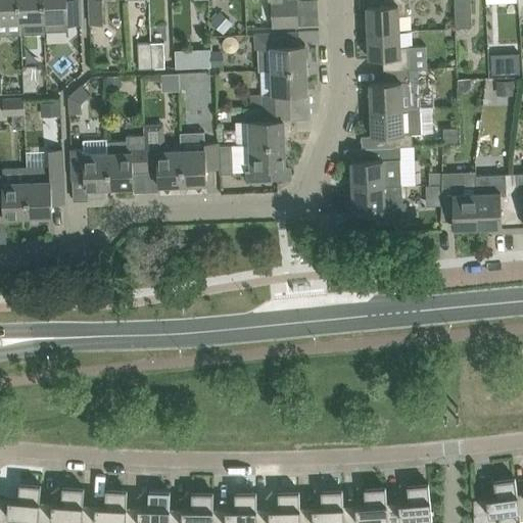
[(0,0),(0,34),(24,34),(21,0),(0,0)]
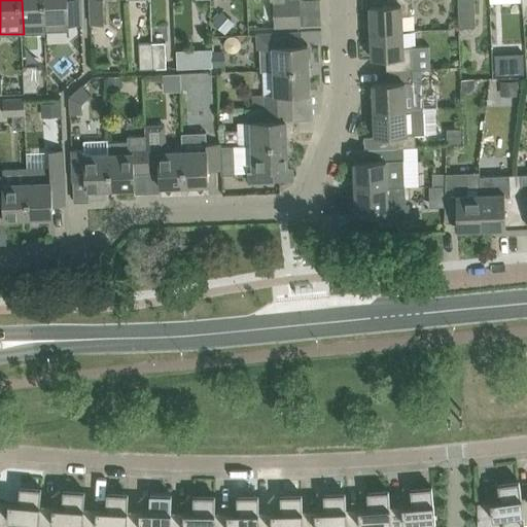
[(22,0),(24,34),(45,33),(43,0),(22,0)]
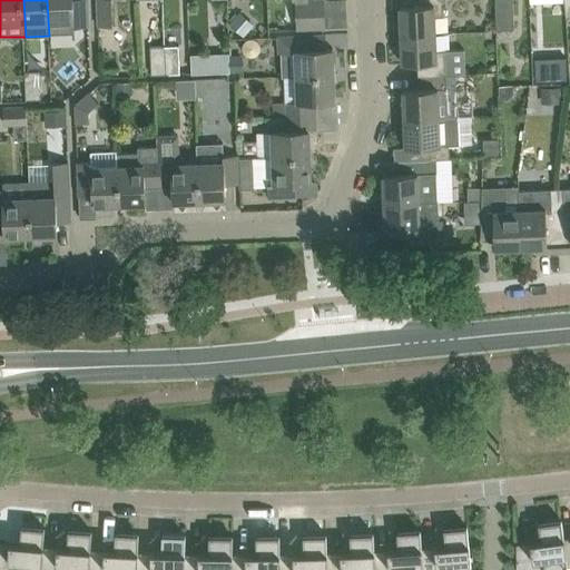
[(47,0),(49,36),(49,35),(76,33),(76,25),(89,23),(87,0),(47,0)]
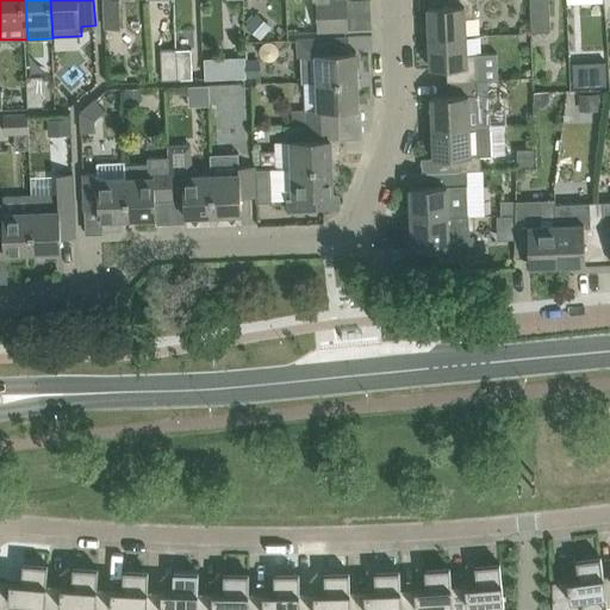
[(104,0),(106,26),(122,26),(120,0),(104,0)]
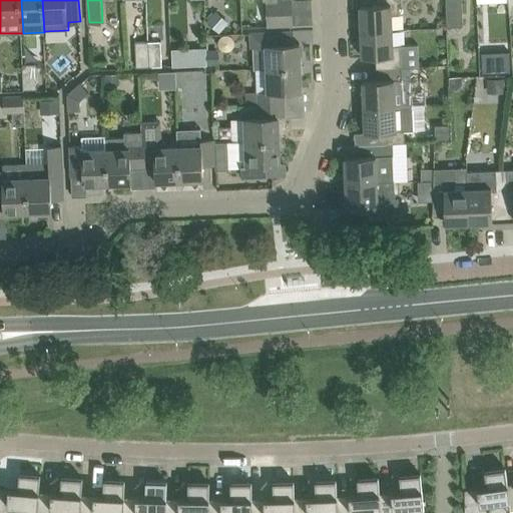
[(267,0),(268,13),(297,12),(296,0),(267,0)]
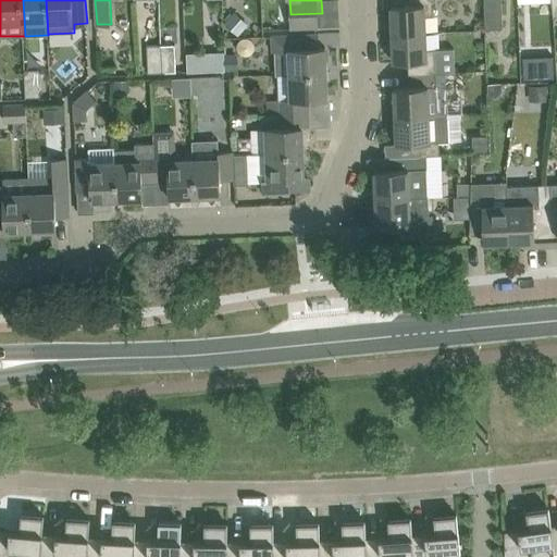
[(434,0),(406,0),(406,4),(392,5),(393,32),(428,31),(426,12),(435,12),(434,0)]
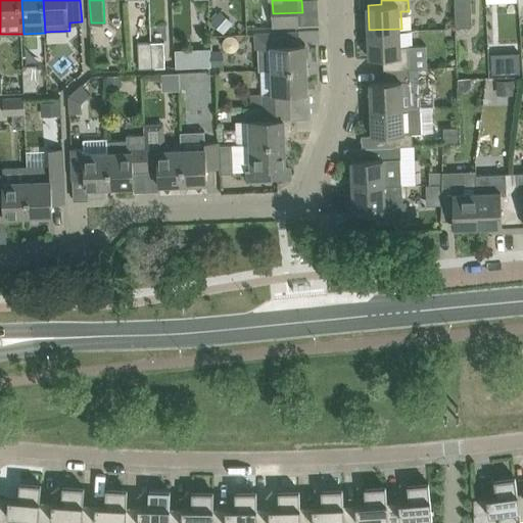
[(454,0),(456,28),(472,27),(470,0),(454,0)]
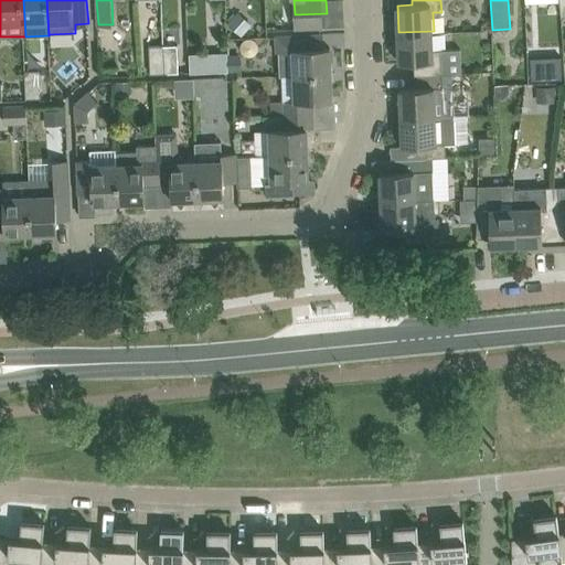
[(227,22),(242,36),(253,24),(238,11),(227,22)]
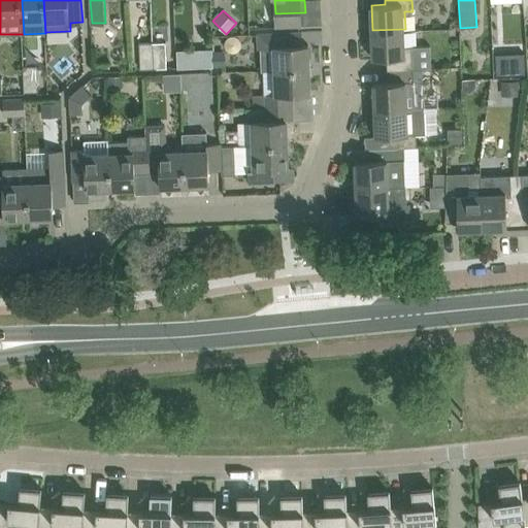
[(301,26),(301,25),(305,24),(305,12),(275,13),(275,27),(301,26)]
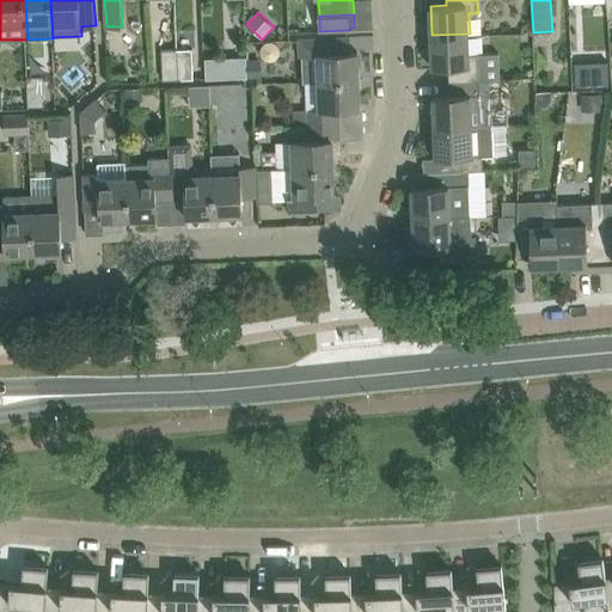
[(481,79),(499,79),(497,51),(471,53),(470,34),(432,35),(433,67),(448,67),(450,79),(481,78),(481,79)]
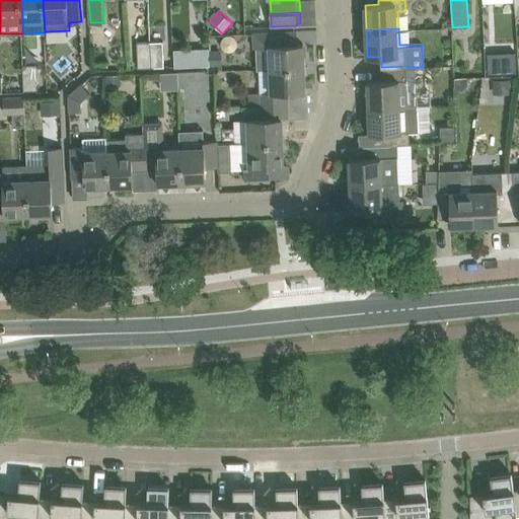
[(257,68),(270,68),(304,67),(303,44),(297,44),(297,31),(277,31),(251,32),(252,49),(257,49),(257,68)]
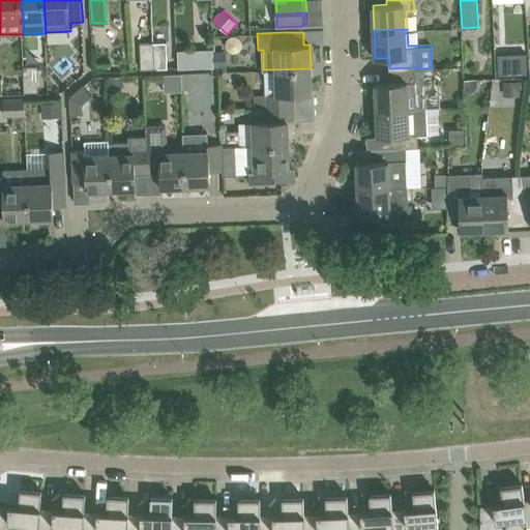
[(153,41),(154,67),(169,66),(168,40),(153,41)]
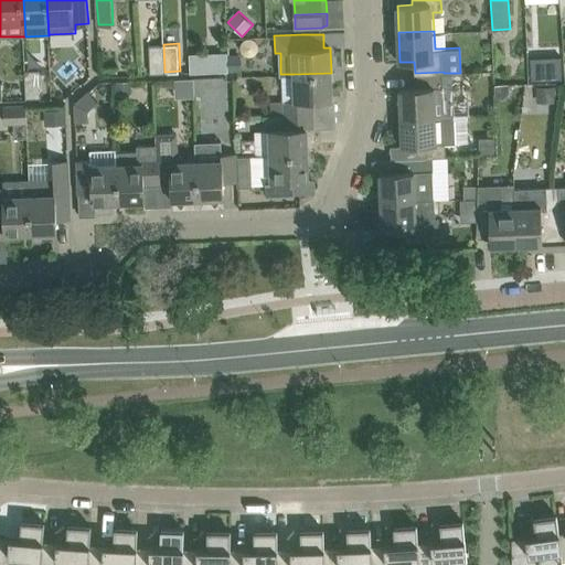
[(163,44),(148,44),(149,72),(164,72),(163,44)]
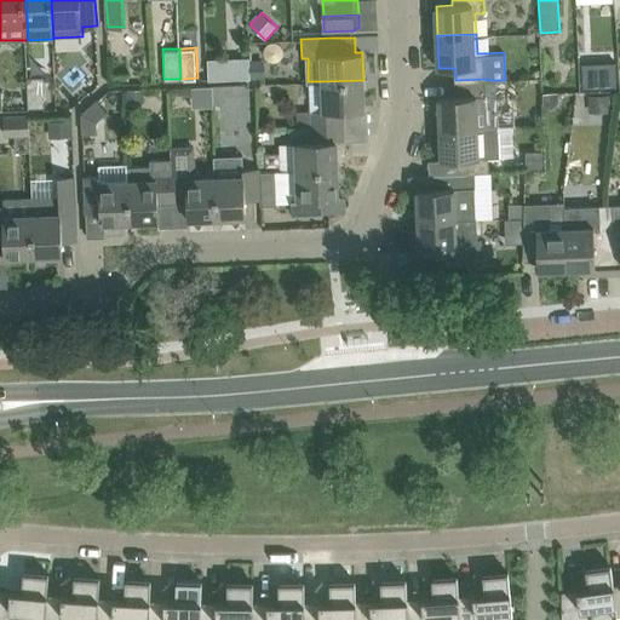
[(250,57),(208,58),(208,80),(251,78),(250,57)]
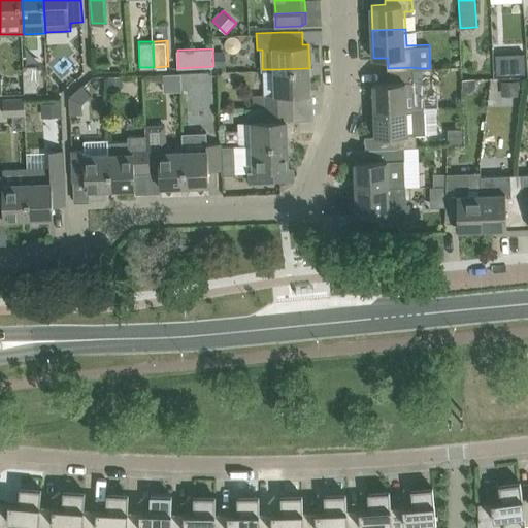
[(225,52),(215,52),(215,65),(225,65),(225,52)]
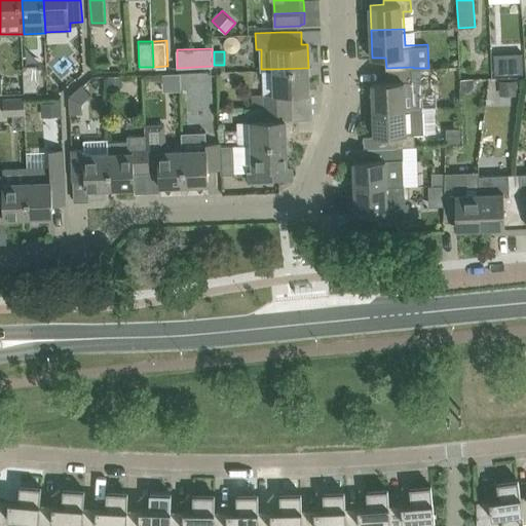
[(495,75),(504,74),(503,53),(494,53),(495,75)]
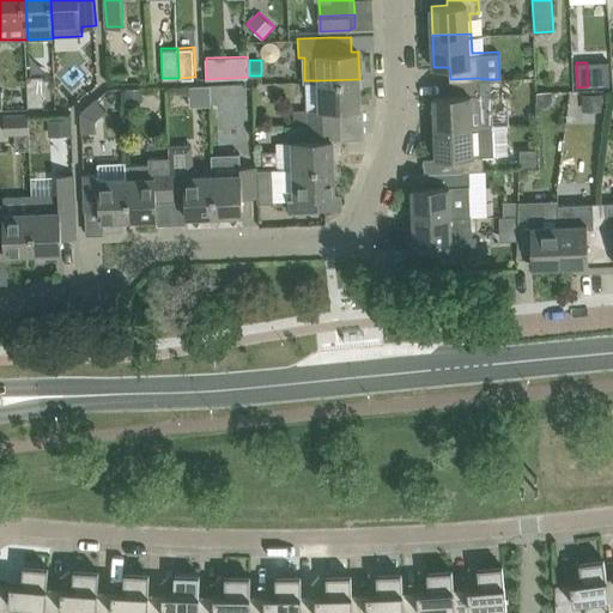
[(43,76),(26,77),(28,108),(44,108),(43,76)]
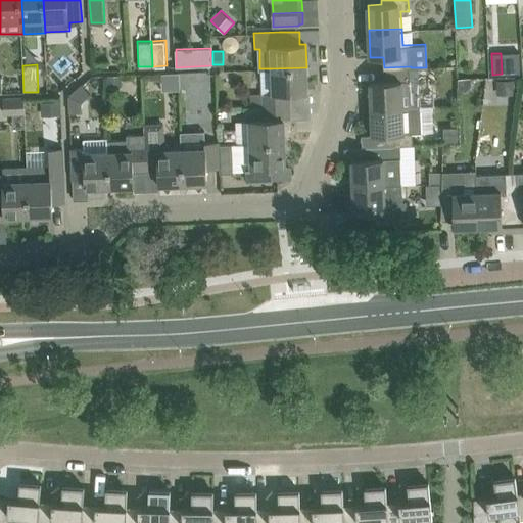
[(405,90),(412,90),(411,67),(411,66),(384,67),(384,82),(371,82),(372,107),(406,105),(405,90)]
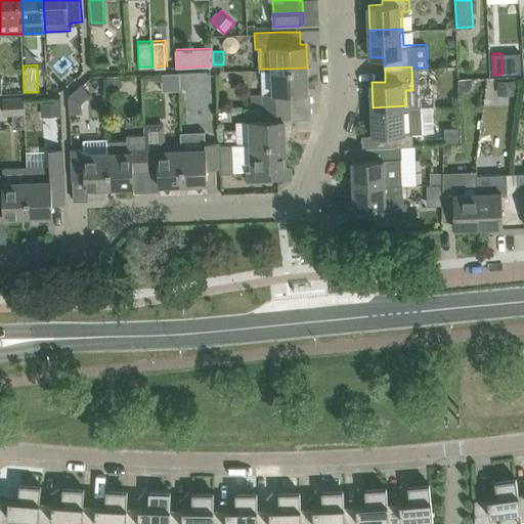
[(307,68),(272,69),(273,92),(263,93),(263,106),(291,104),(290,92),(308,92),(307,68)]
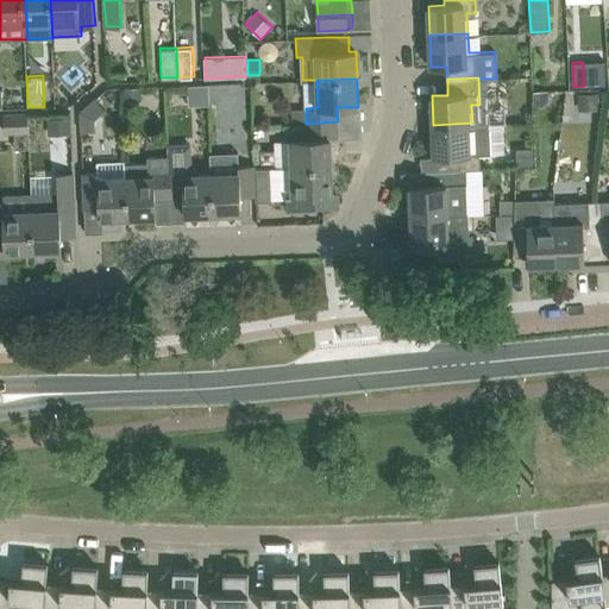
[(126,101),(140,100),(140,88),(126,88),(126,101)]
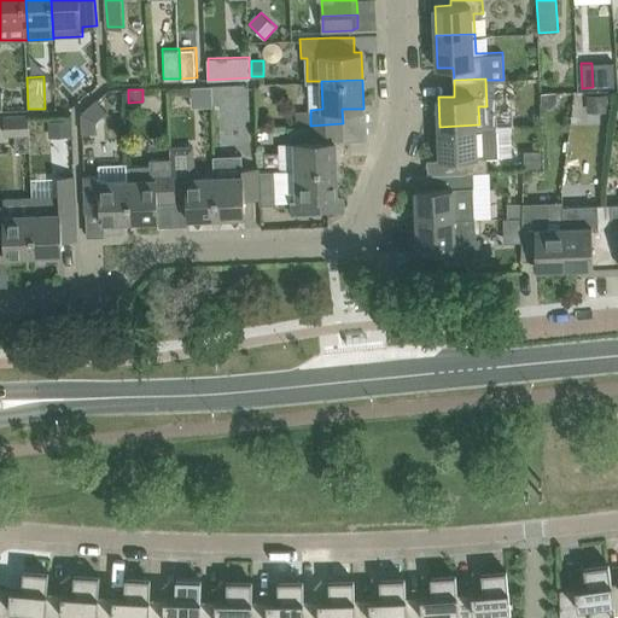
[(542,106),(551,106),(555,100),(555,92),(542,92),(542,106)]
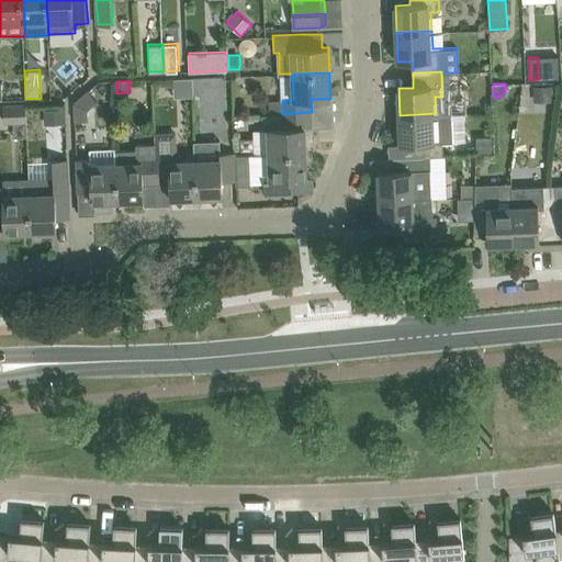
[(553,100),(552,86),(535,87),(535,100),(553,100)]
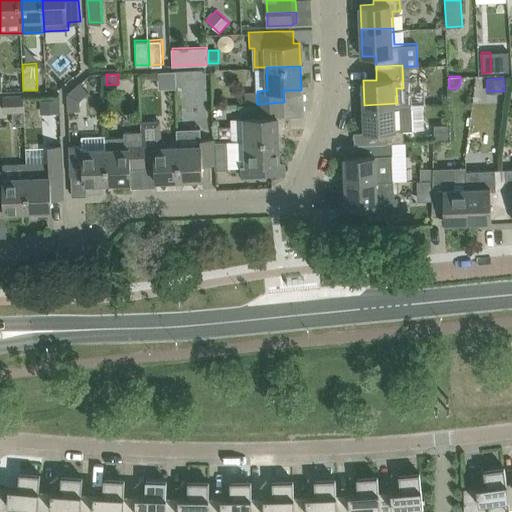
[(69,110),(81,110),(81,99),(89,92),(81,83),(80,82),(68,93),(69,110)]
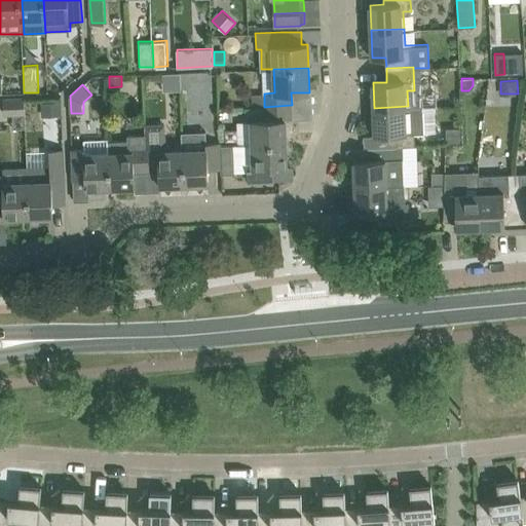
[(4,115),(25,114),(25,97),(4,98),(4,115)]
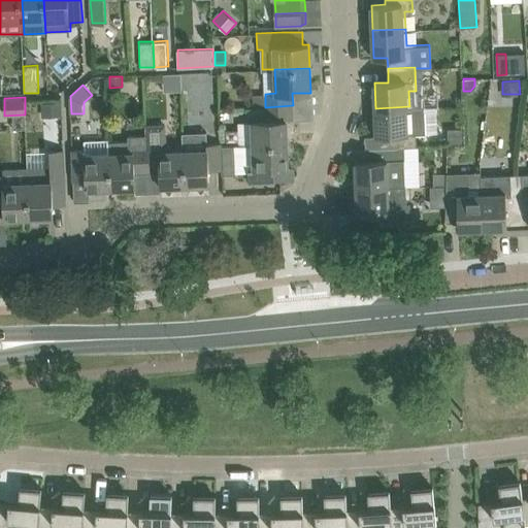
[(61,102),(42,103),(42,117),(62,117),(61,102)]
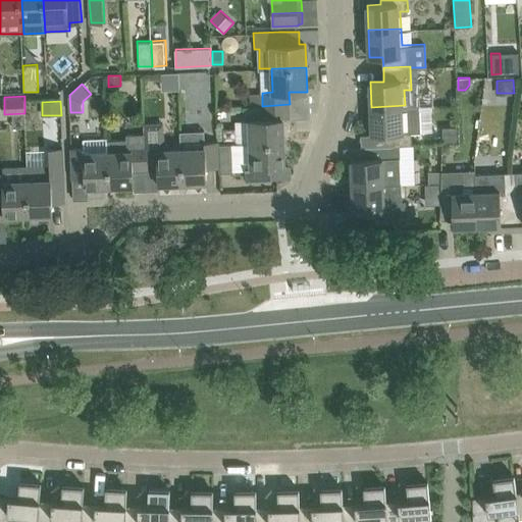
[(290,104),(262,106),(243,106),(244,120),(251,120),(252,143),(284,142),(283,118),(290,118),(290,104)]
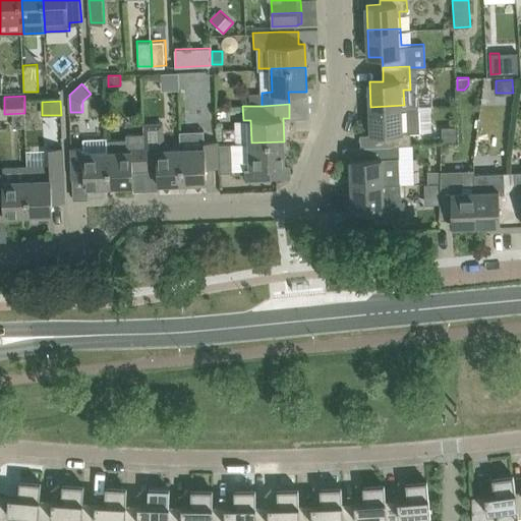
[(412,143),(412,132),(420,132),(419,105),(404,105),(370,107),(371,134),(385,133),(386,146),(392,145),(399,145),(412,143)]
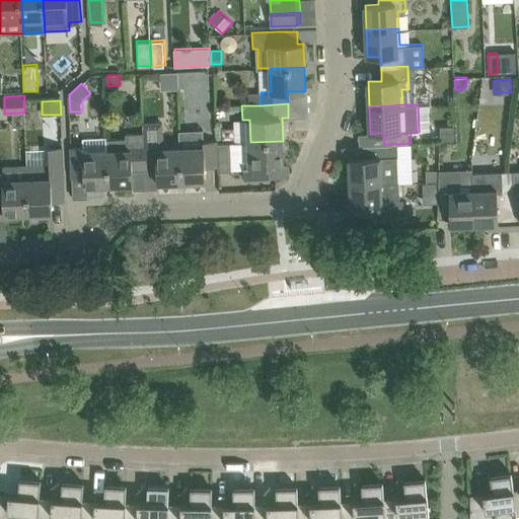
[(158,182),(183,181),(182,146),(169,147),(168,141),(164,141),(163,122),(145,123),(145,126),(146,169),(158,168),(158,182)]
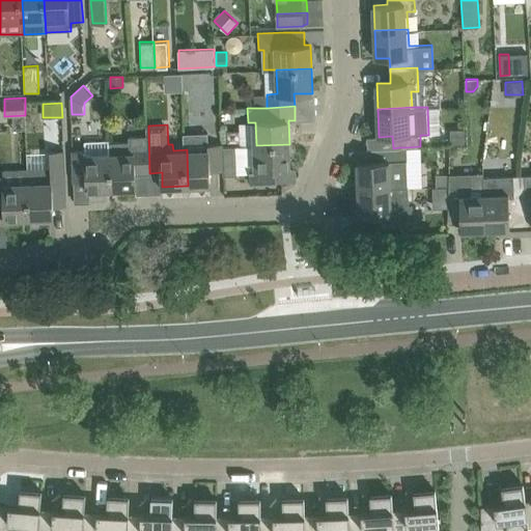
[(490,137),(510,136),(510,126),(488,127),(490,137)]
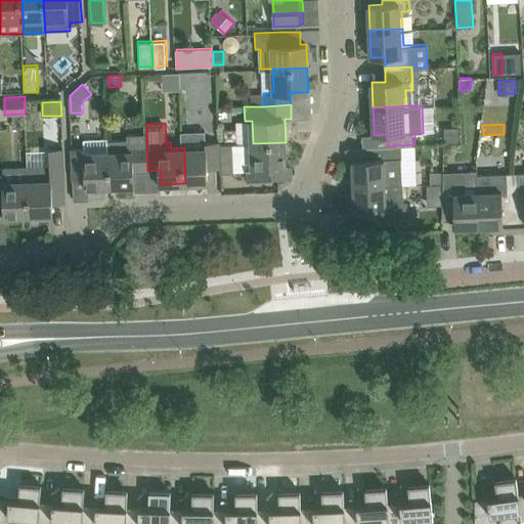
[(147,171),(146,127),(144,128),(144,133),(127,134),(127,139),(111,139),(113,186),(134,185),(134,172),(147,171)]
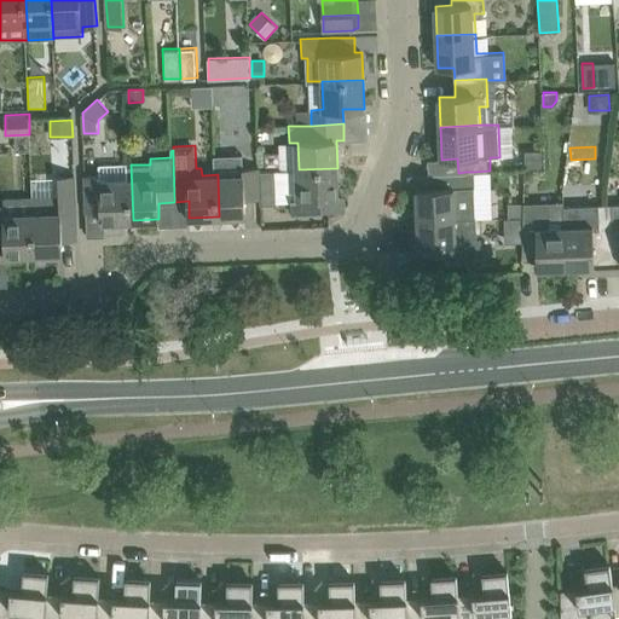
[(243,171),(243,152),(214,154),(215,172),(243,171)]
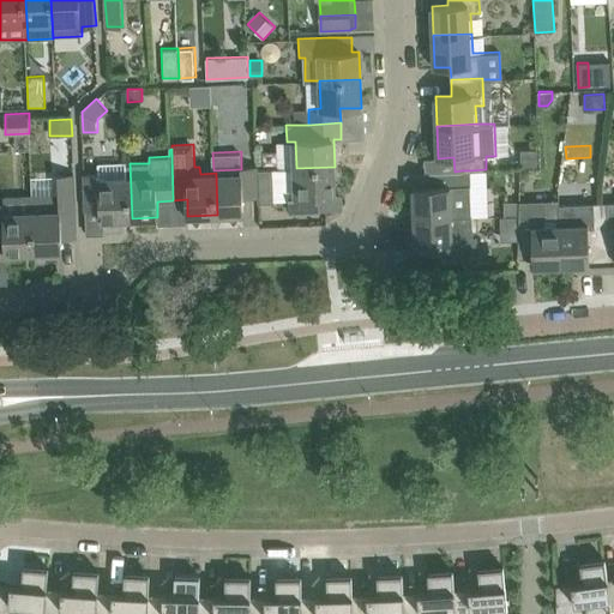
[(523,167),(540,167),(539,151),(529,152),(523,158),(523,167)]
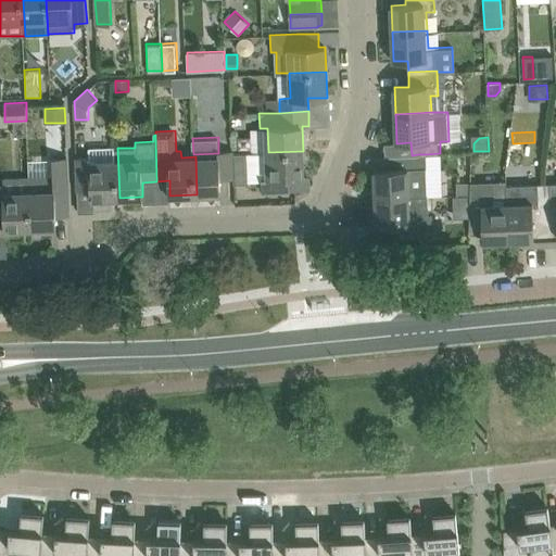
[(117,148),(115,149),(115,147),(91,148),(91,155),(76,155),(77,185),(91,185),(92,199),(119,198),(117,148)]
